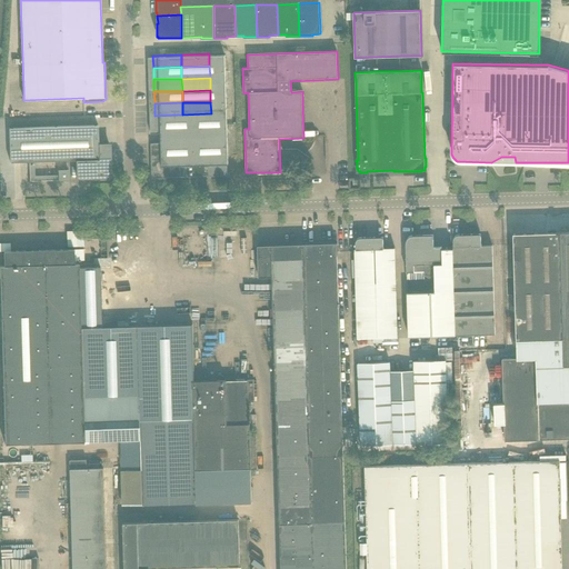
[(210,113),(182,115),(183,127),(211,126),(211,113),(210,113)]
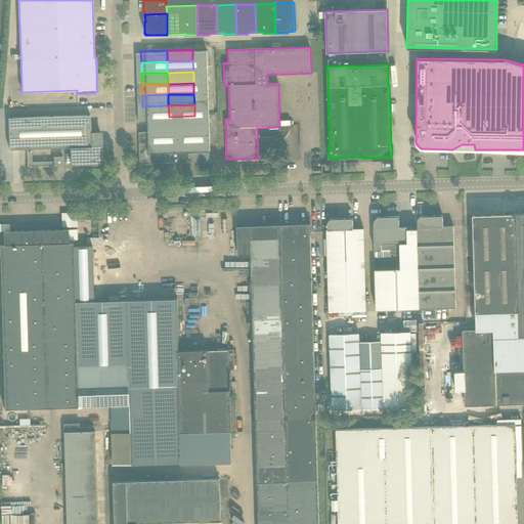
[(142,106),(142,118),(143,118),(169,117),(168,105),(142,106)]
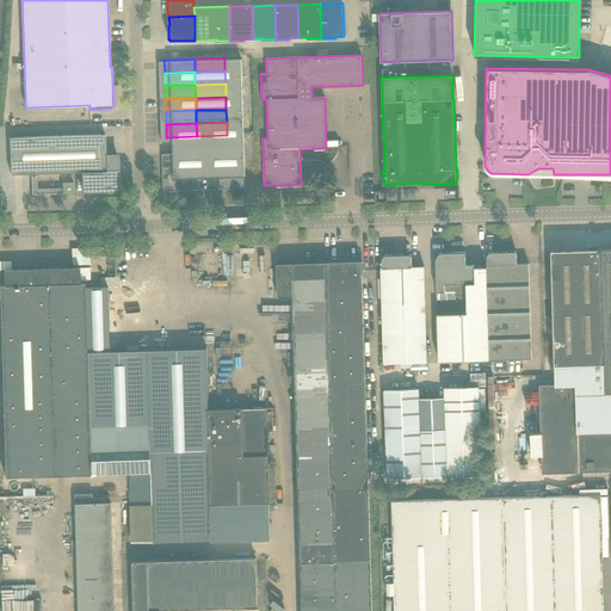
[(10,139),(11,174),(82,172),(82,191),(118,190),(117,155),(105,155),(105,135),(10,139)]
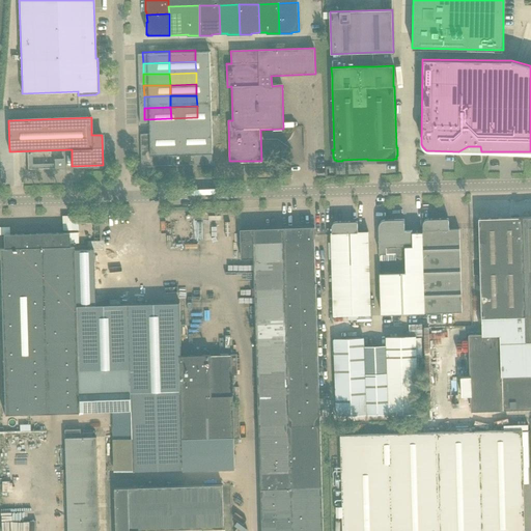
[(197,117),(171,118),(171,130),(197,129),(197,117)]
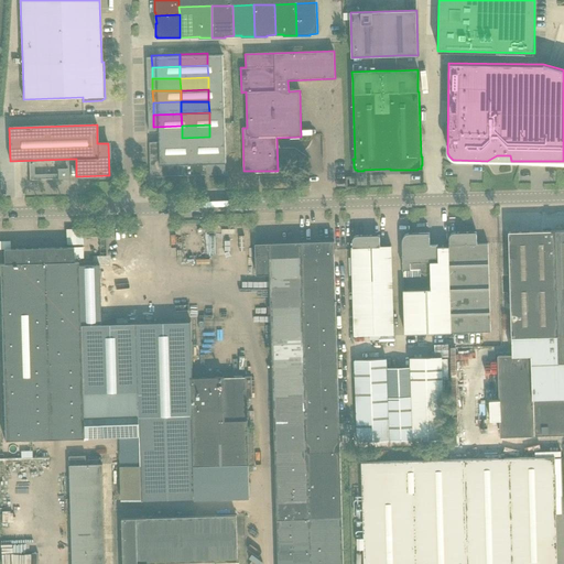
[(154,127),(153,127),(154,138),(182,138),(182,126),(154,127)]
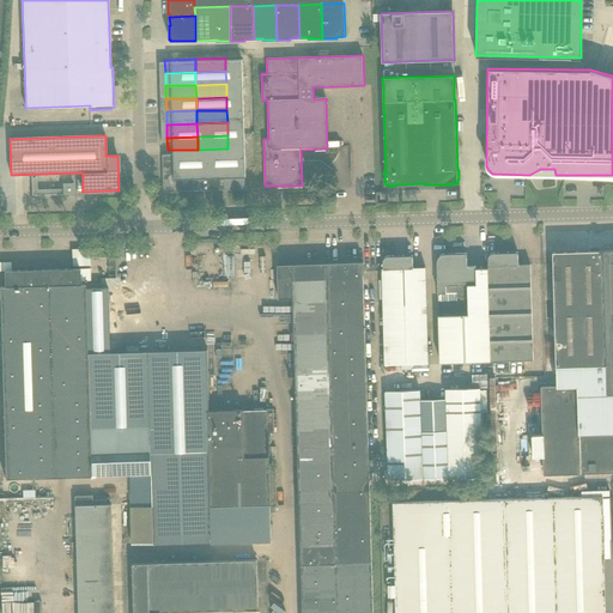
[(228,149),(198,150),(198,162),(213,162),(228,162),(228,149)]
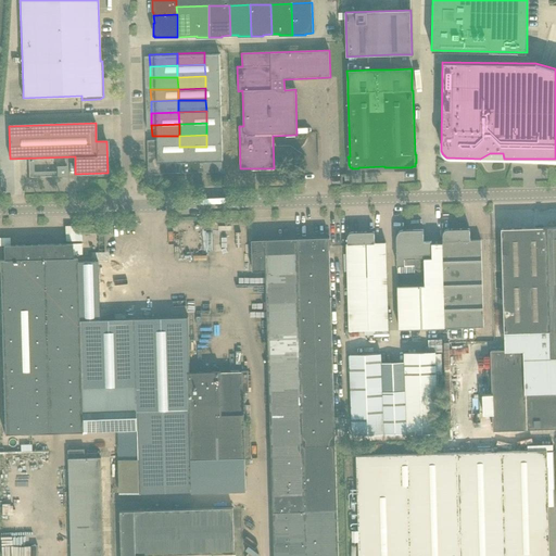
[(152,136),(152,148),(165,148),(166,148),(179,147),(179,136),(152,136)]
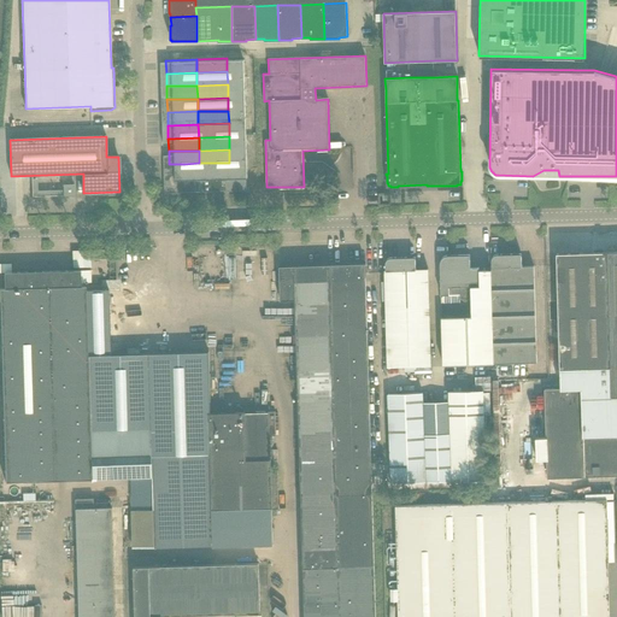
[(199,163),(184,164),(184,186),(200,186),(200,184),(199,163)]
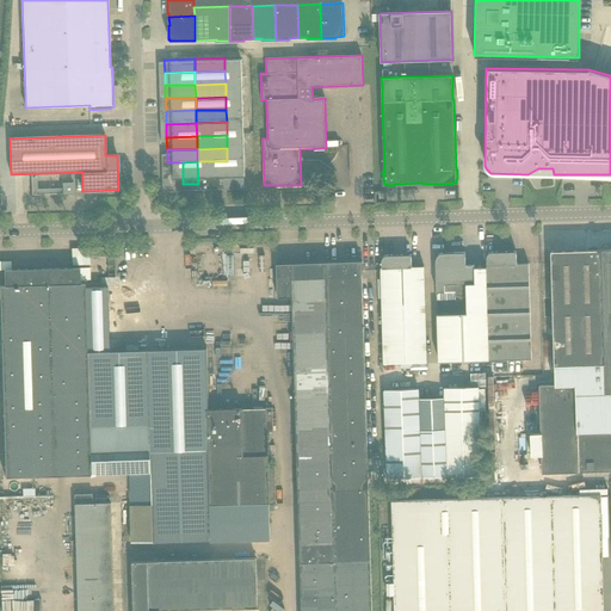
[(213,161),(197,161),(198,183),(198,184),(213,183),(213,161)]
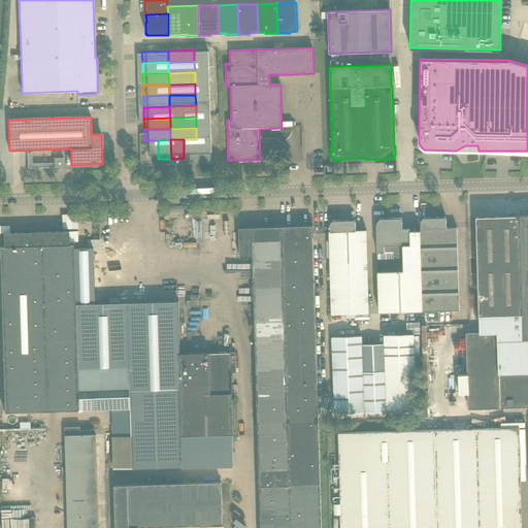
[(196,139),(184,139),(184,158),(197,158),(196,139)]
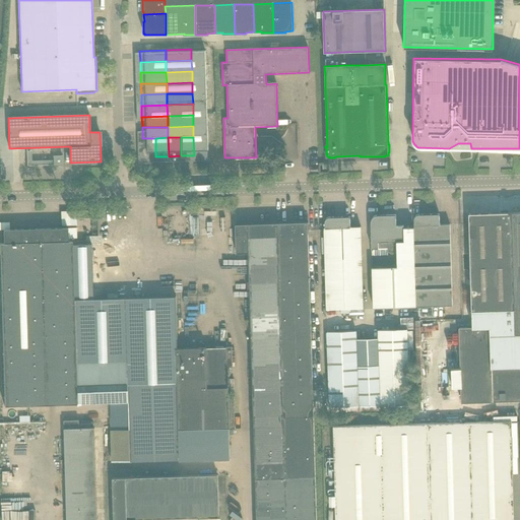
[(155,156),(154,138),(142,138),(142,156),(155,156)]
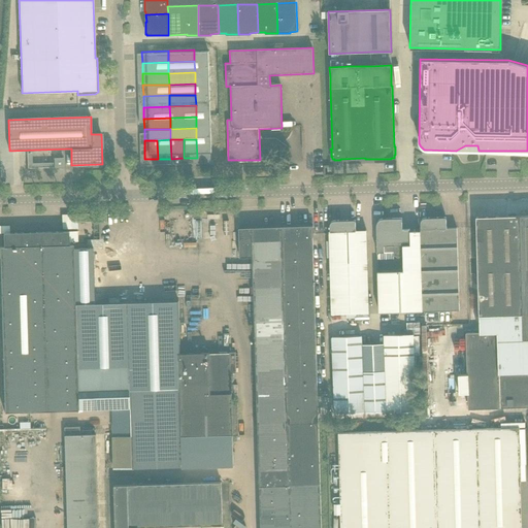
[(63,213),(63,228),(77,228),(77,213),(63,213)]
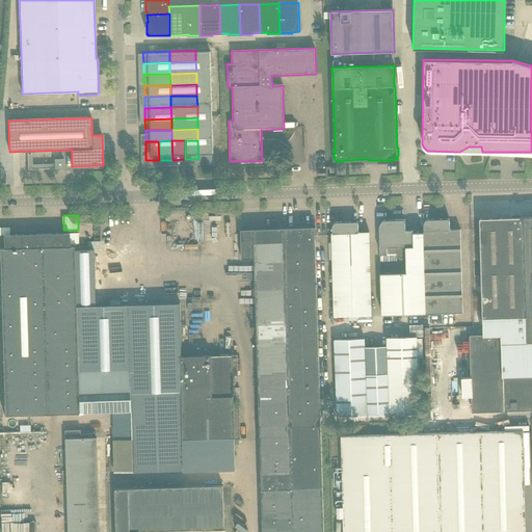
[(531,216),(524,217),(524,216),(520,216),(520,217),(479,218),(483,336),(470,337),(472,413),(504,411),(503,376),(531,374),(531,216)]
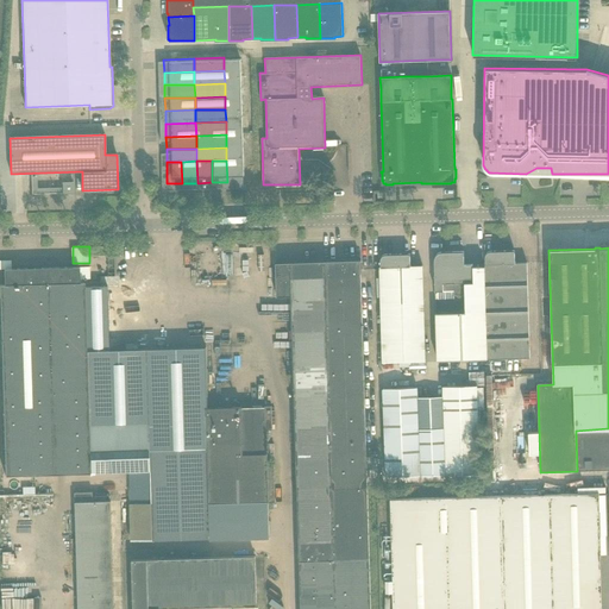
[(529,358),(527,275),(527,263),(515,263),(514,251),(489,251),(488,251),(487,252),(485,255),(484,256),(485,263),(485,264),(484,264),(487,359),(529,358)]
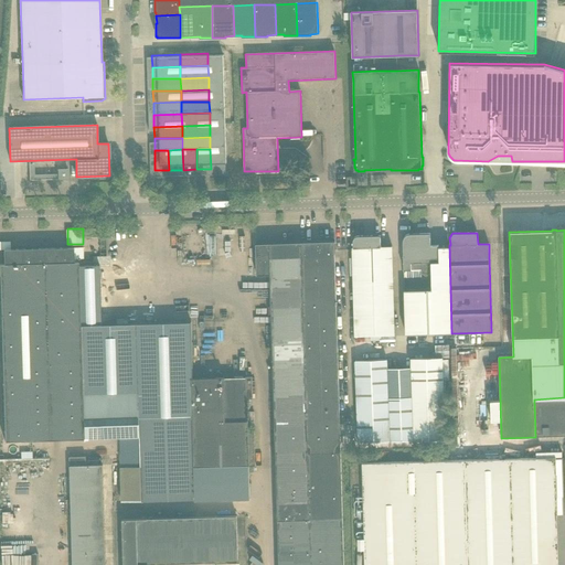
[(451,333),(449,245),(448,245),(448,247),(438,247),(438,245),(430,246),(430,234),(413,234),(414,237),(413,237),(413,238),(409,238),(409,234),(408,234),(407,234),(406,235),(405,235),(405,236),(404,237),(403,238),(403,240),(403,242),(403,243),(403,270),(411,270),(411,266),(420,266),(420,275),(430,275),(432,289),(404,290),(405,334),(451,333)]
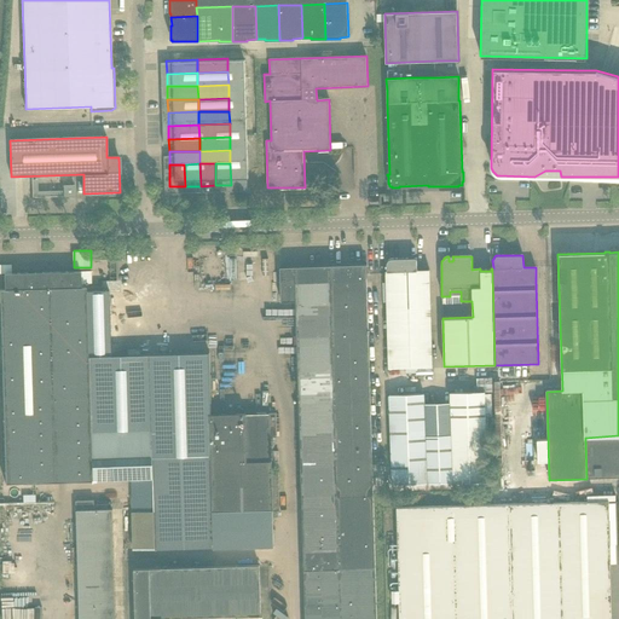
[(432,368),(429,282),(429,270),(417,271),(416,258),(392,259),(389,259),(388,260),(387,262),(387,264),(387,271),(387,272),(386,272),(389,369),(432,368)]
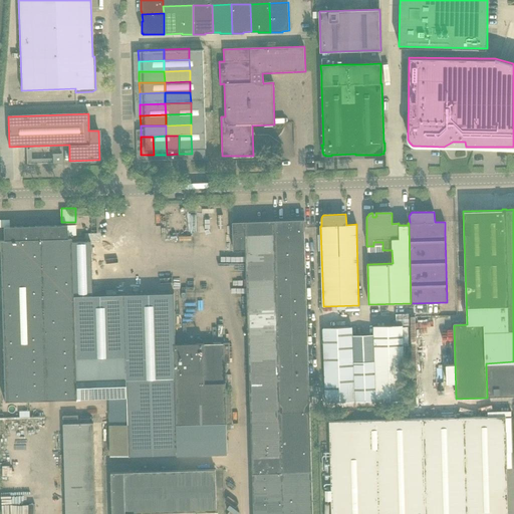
[(312,513),(310,411),(304,230),(304,220),(233,222),(234,251),(245,250),(247,296),(247,312),(243,312),(243,323),(248,323),(249,362),(253,513),(312,513)]
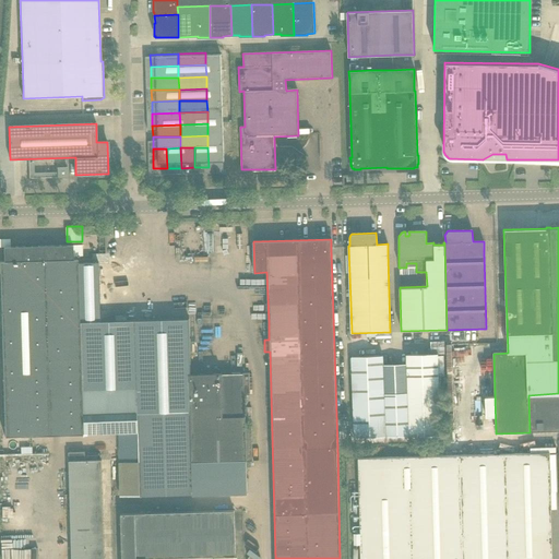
[(0,285),(1,336),(0,336),(0,359),(2,360),(4,437),(138,432),(138,413),(137,385),(81,388),(79,322),(78,270),(76,259),(72,259),(72,257),(82,256),(82,245),(72,245),(3,247),(3,261),(0,261),(0,285)]
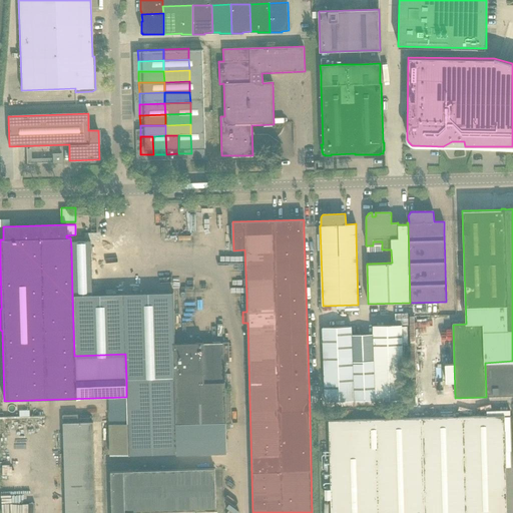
[(174,293),(72,296),(74,356),(125,354),(126,379),(126,397),(127,411),(109,412),(110,436),(107,436),(108,449),(110,449),(110,455),(177,453),(177,454),(220,453),(226,453),(225,423),(230,423),(229,403),(229,393),(224,393),(223,372),(223,362),(229,362),(228,342),(175,344),(174,293)]
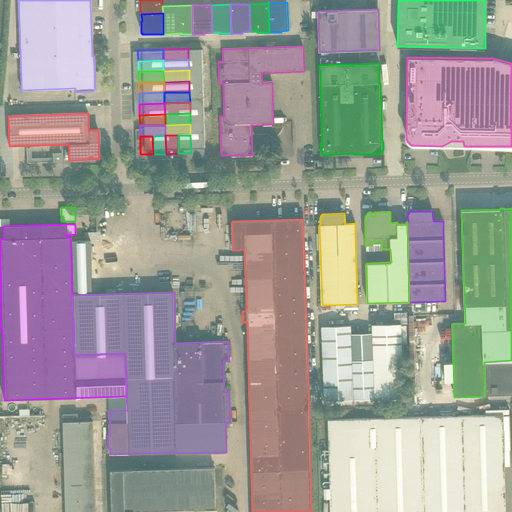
[(351,335),(351,327),(321,328),(324,402),(404,399),(401,324),(372,326),(372,334),(351,335)]
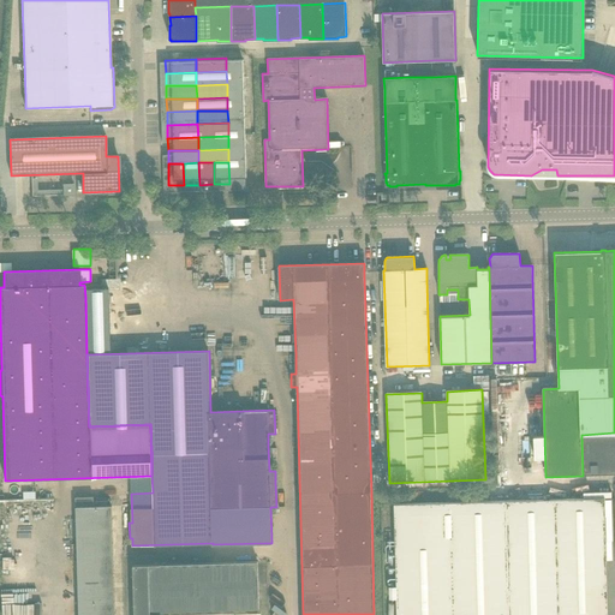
[(614,475),(614,433),(581,435),(583,476),(614,475)]
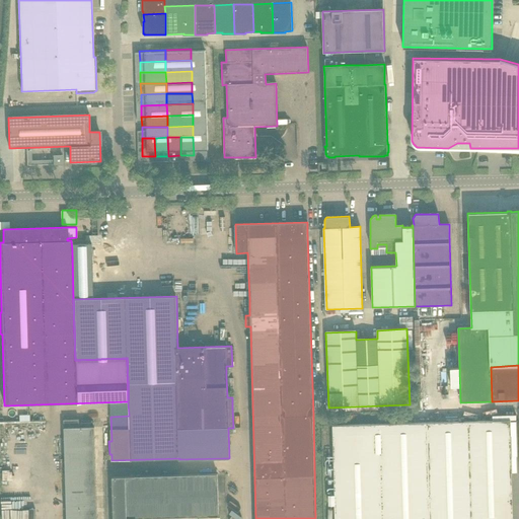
[(510,420),(331,426),(335,518),(513,518),(513,515),(510,420)]
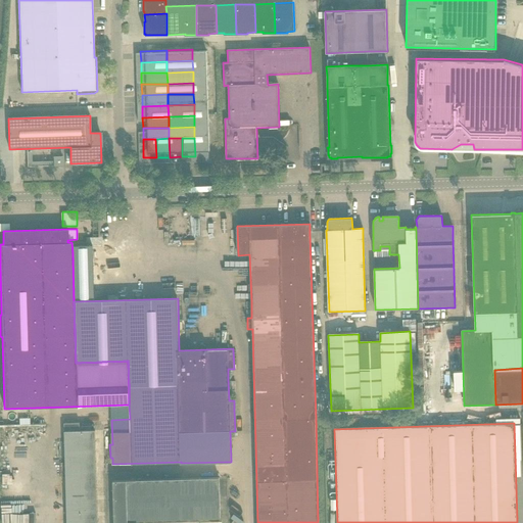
[(64,424),(64,432),(66,522),(97,522),(95,431),(94,431),(94,427),(79,427),(79,424),(64,424)]
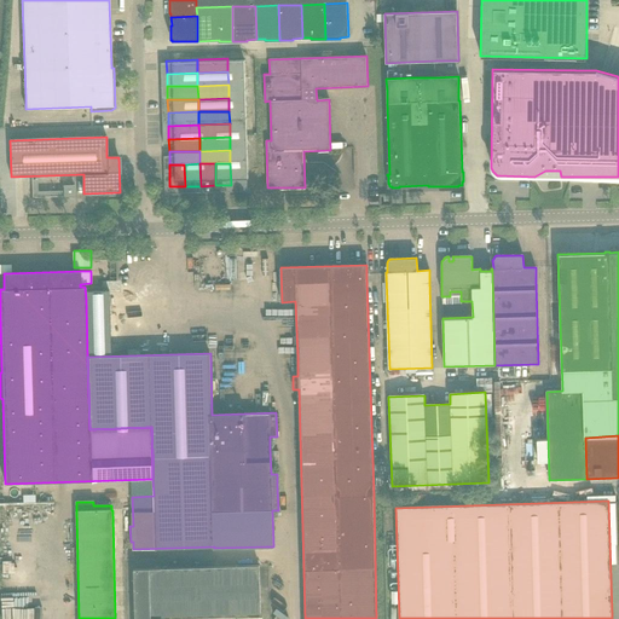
[(133,570),(134,618),(161,618),(162,618),(260,615),(259,566),(133,570)]
